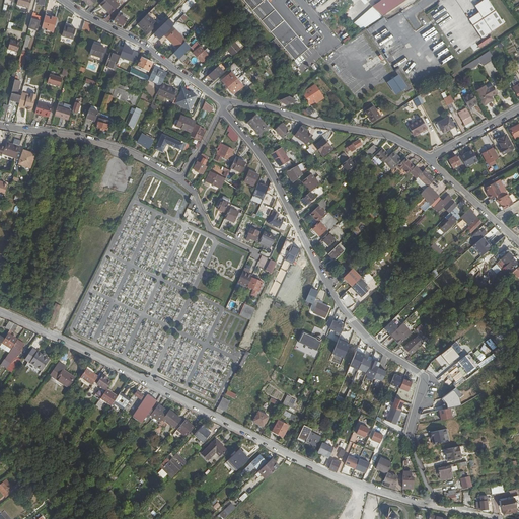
[(19,0),(18,5),(30,9),(32,0),(19,0)]
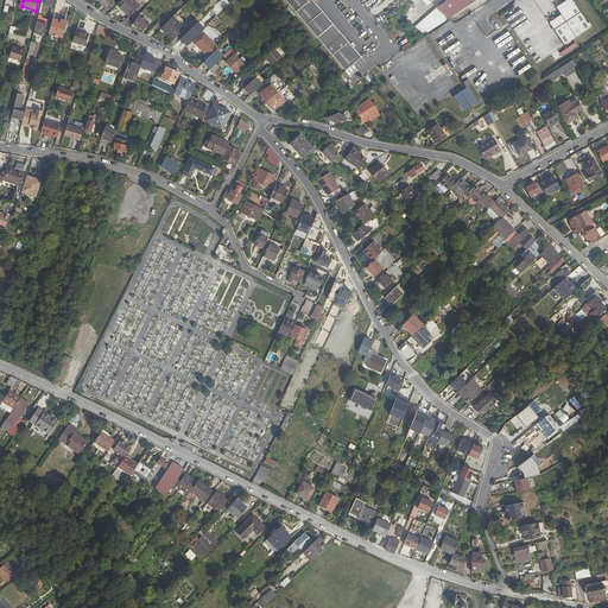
[(96,0),(107,10),(115,2),(113,0),(96,0)]
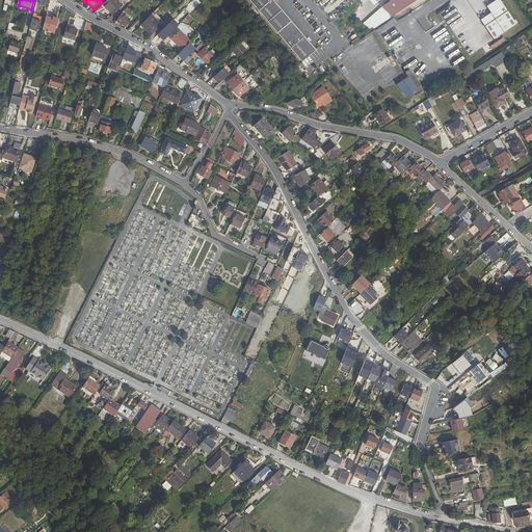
[(122,7),(114,0),(108,0),(103,5),(112,16),(122,7)]
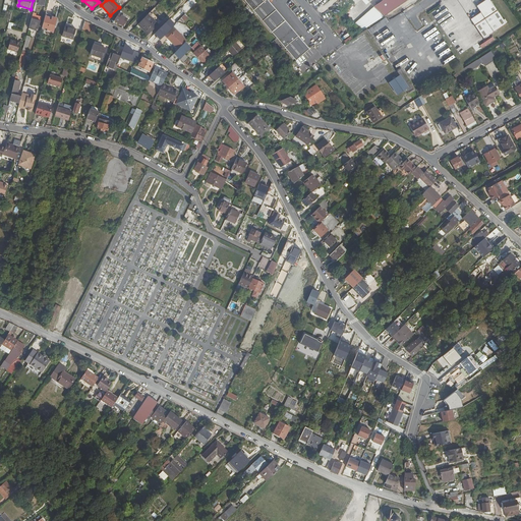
[(244,0),(295,59),(309,47),(269,0),(244,0)]
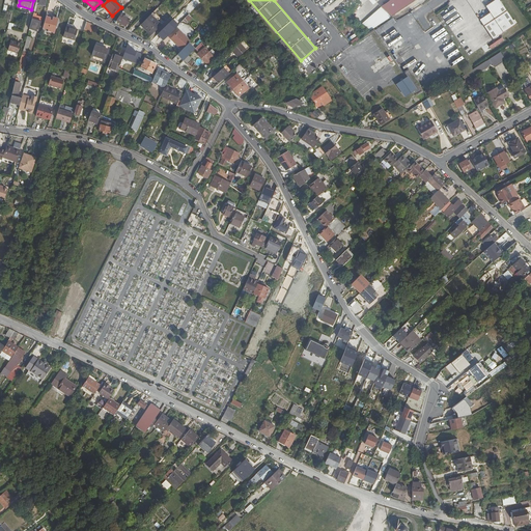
[(415,0),(394,0),(384,7),(395,17),(397,12),(415,0)]
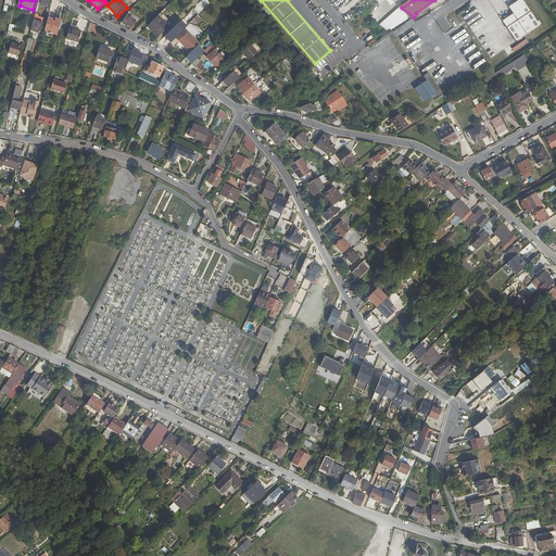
[(523,0),(517,0),(509,7),(514,13),(528,34),(541,25),(523,0)]
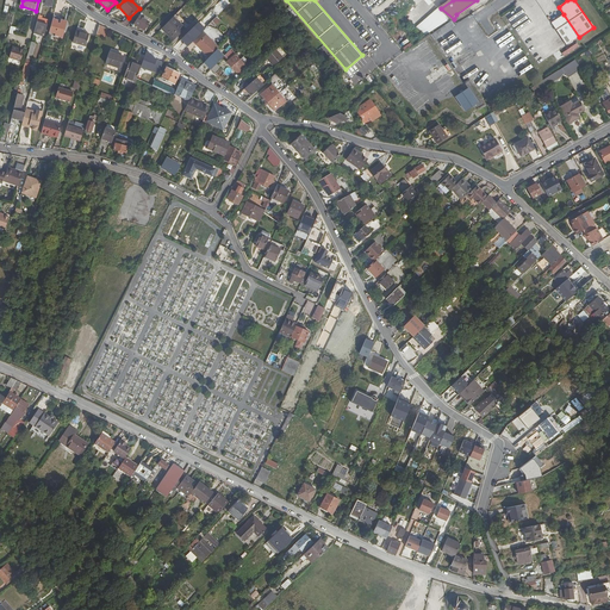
[(217,16),(223,10),(219,5),(212,12),(217,16)]
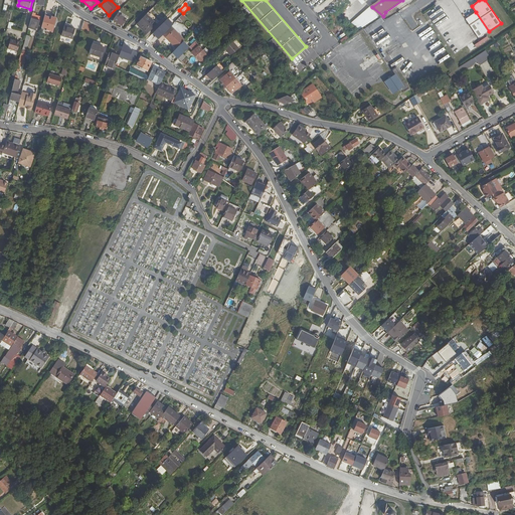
[(489,31),(476,12),(467,18),(480,37),(489,31)]
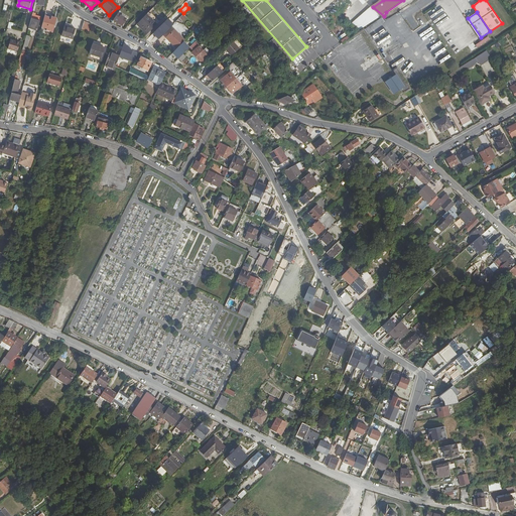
[(37,14),(34,13),(32,18),(30,27),(38,29),(40,24),(40,25),(42,20),(42,17),(36,16),(37,14)]
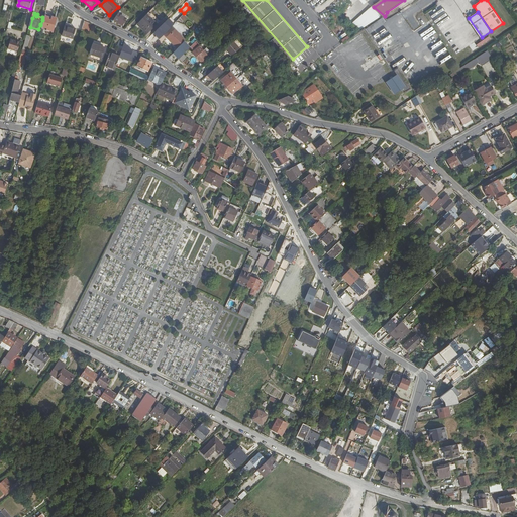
[(178,19),(182,23),(187,17),(183,13),(178,19)]
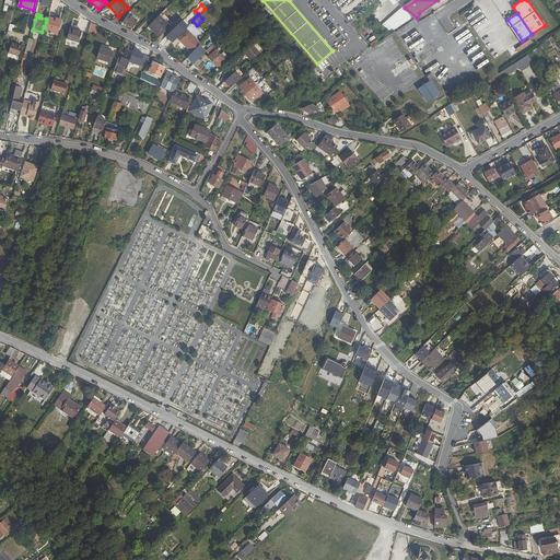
[(137,21),(128,15),(124,22),(130,26),(131,25),(133,26),(137,21)]
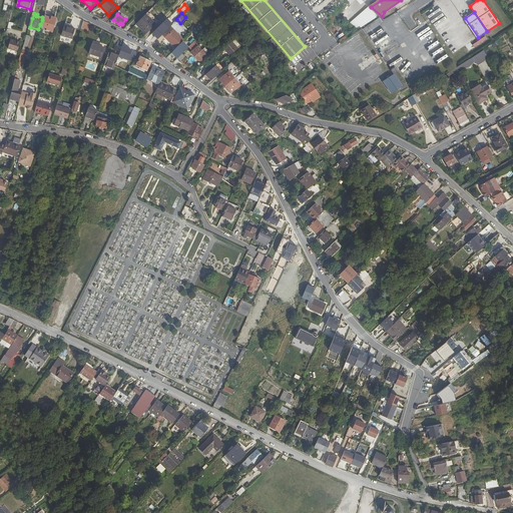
[(53,17),(46,15),(43,28),(48,30),(47,31),(54,33),(55,28),(56,28),(58,21),(55,20),(55,19),(53,18),(53,17)]
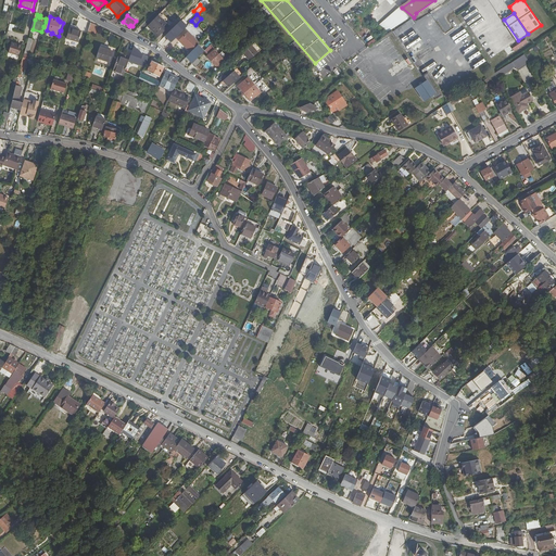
[(158,16),(150,24),(152,26),(149,28),(158,37),(167,27),(163,22),(158,16)]
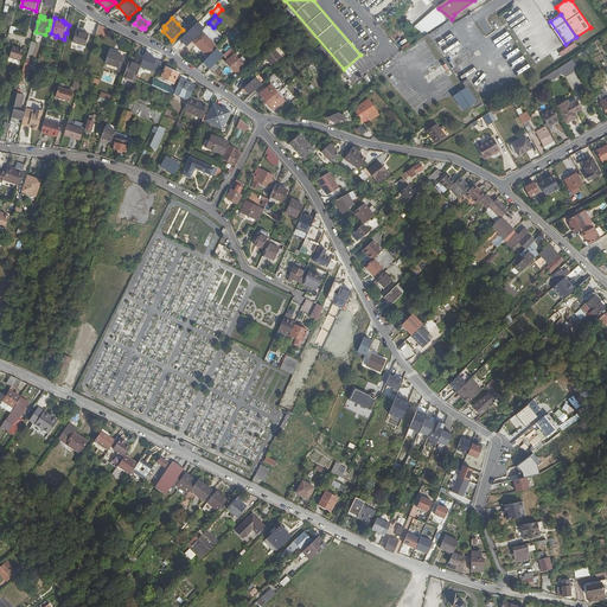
[(513,29),(522,43),(537,33),(528,19),(513,29)]
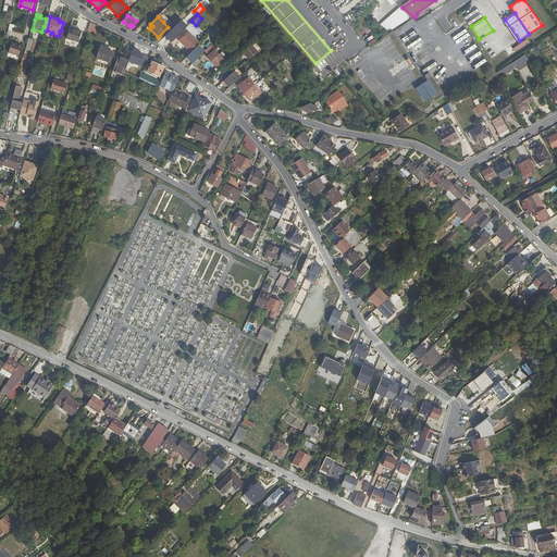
[(398,36),(417,24),(415,20),(395,32),(398,36)]
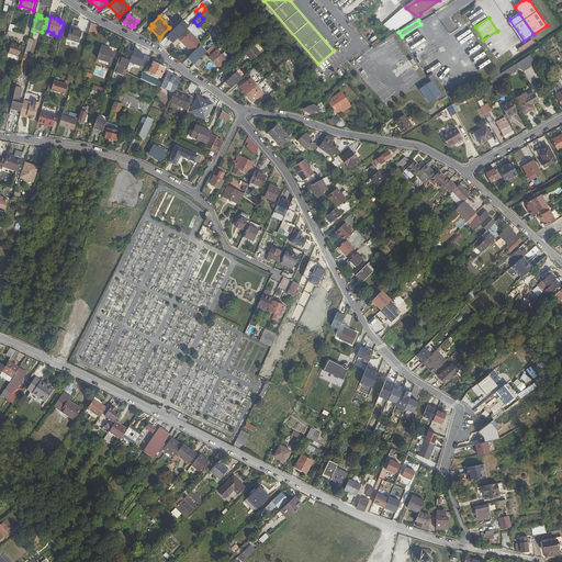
[(167,37),(172,43),(183,33),(189,27),(182,22),(178,26),(167,37)]
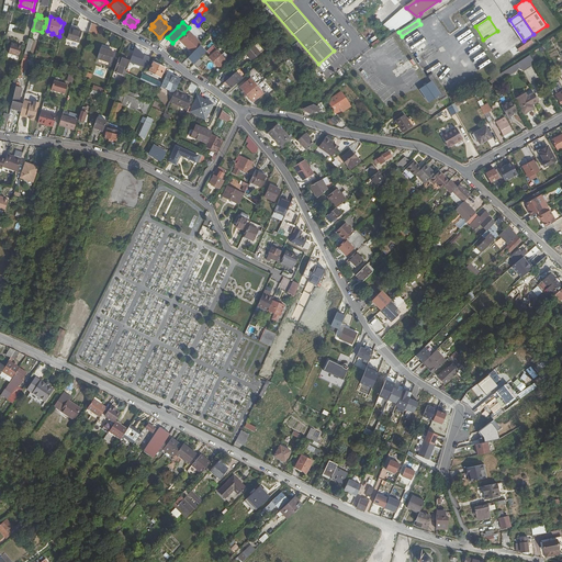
[(78,26),(72,25),(71,29),(68,40),(80,44),(83,32),(77,30),(78,26)]
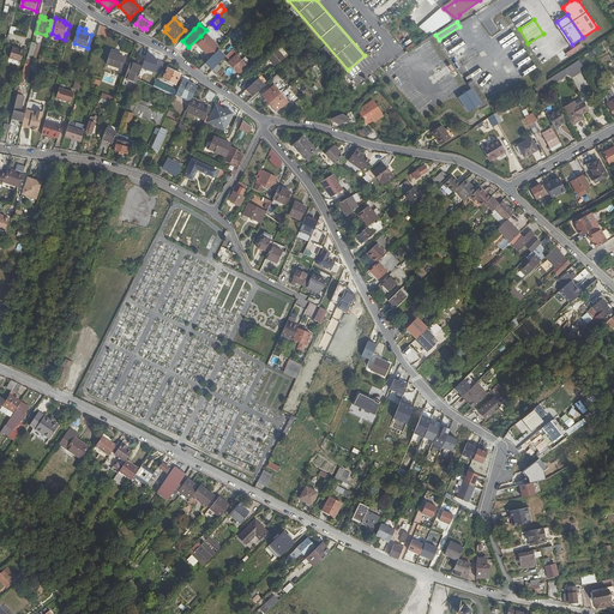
[(107,30),(101,28),(97,37),(106,41),(109,31),(107,30)]
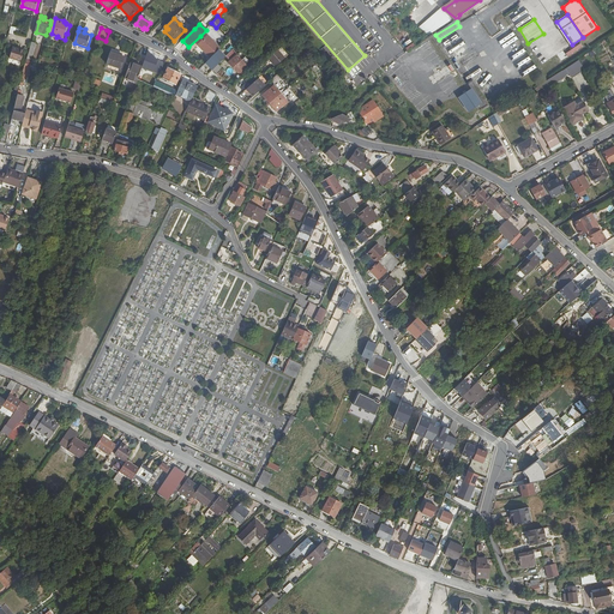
[(185,30),(174,41),(174,42),(186,30),(185,30)]
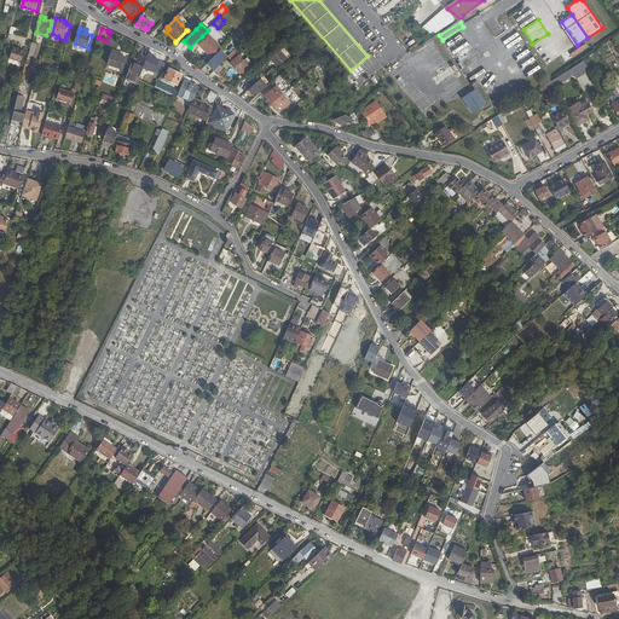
[(198,47),(212,59),(220,51),(221,50),(208,38),(198,47)]
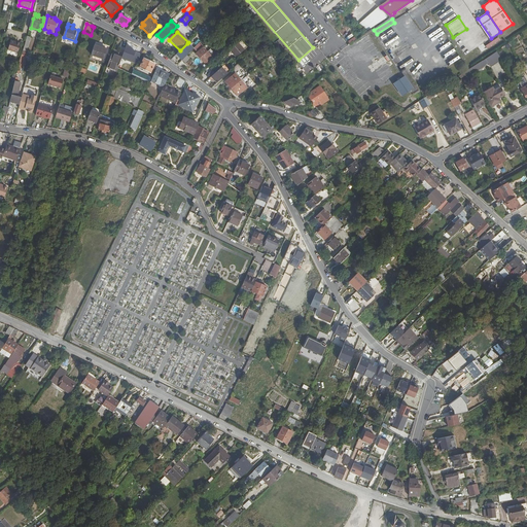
[(21,42),(11,39),(9,48),(19,51),(21,42)]
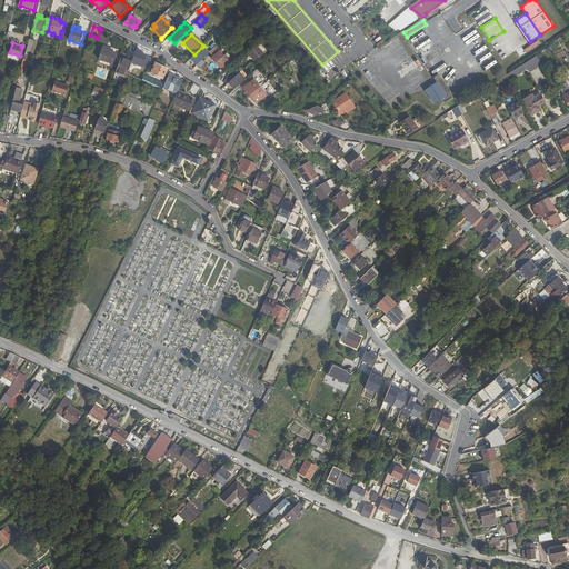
[(195,55),(189,60),(190,60),(191,59),(197,65),(195,66),(196,67),(197,66),(202,60),(209,53),(202,47),(195,55)]
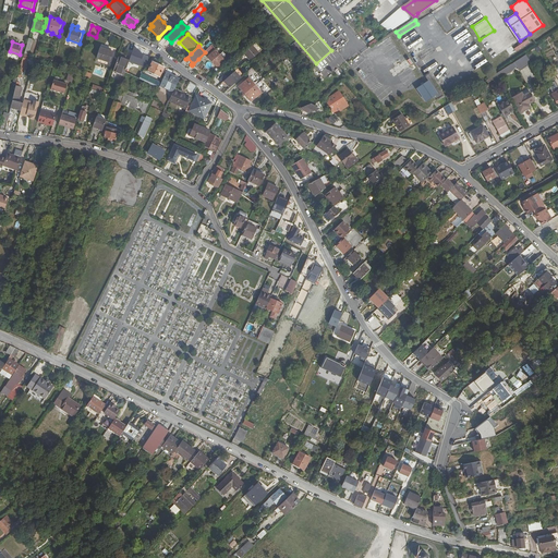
[(207,58),(209,59),(216,65),(222,59),(210,47),(205,51),(209,56),(207,58)]
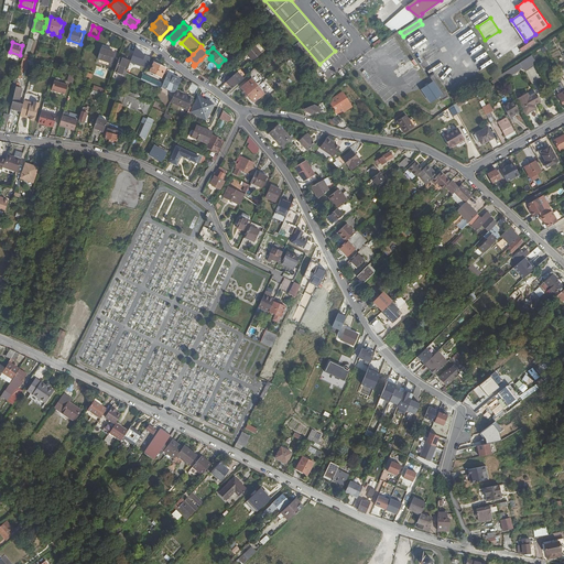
[(102,50),(99,60),(111,63),(116,54),(102,50)]
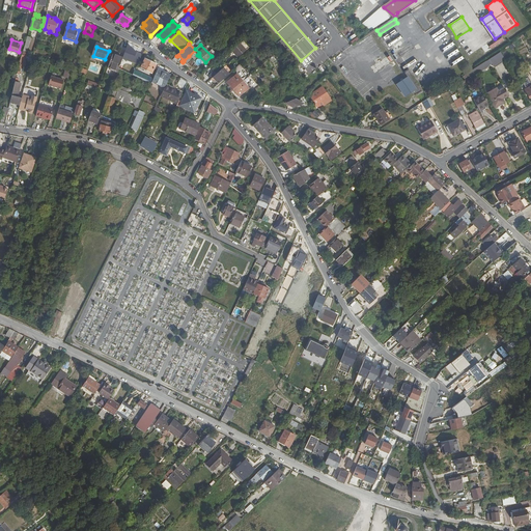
[(451,65),(464,58),(460,52),(459,52),(456,47),(444,53),(451,65)]
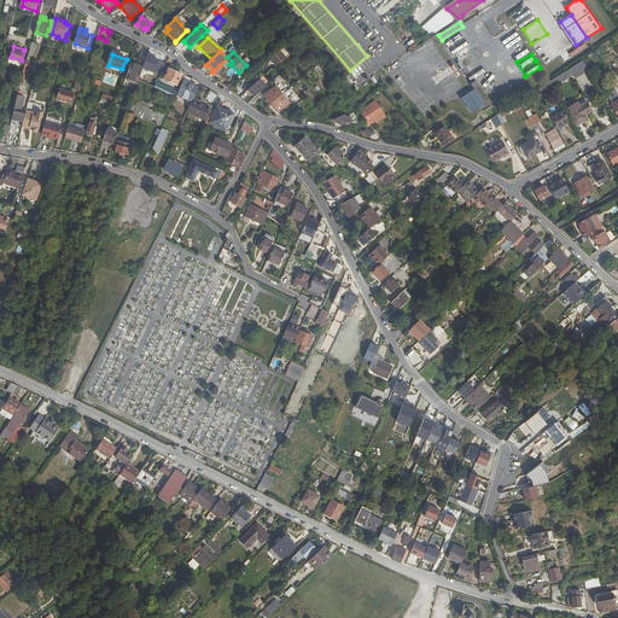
[(275,56),(270,60),(278,68),(283,63),(275,56)]
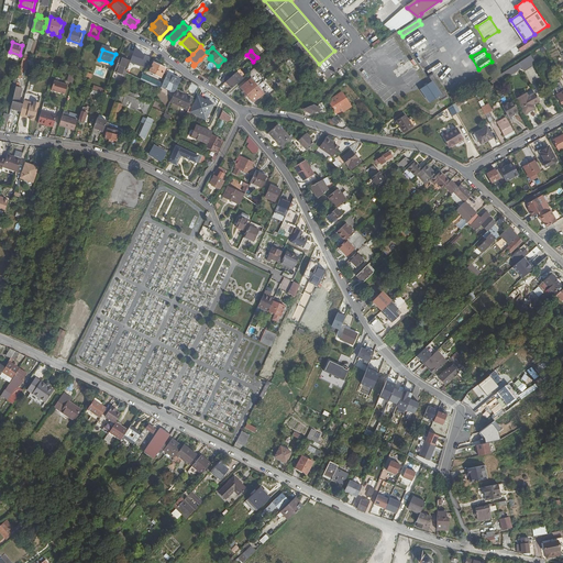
[(140,54),(134,53),(132,59),(131,63),(129,69),(134,72),(136,66),(138,62),(141,55),(140,54)]
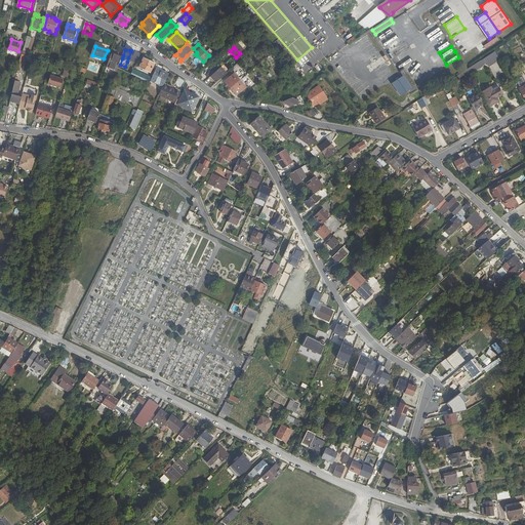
[(469,73),(470,74),(486,64),(488,66),(499,58),(494,51),(467,70),(469,73)]
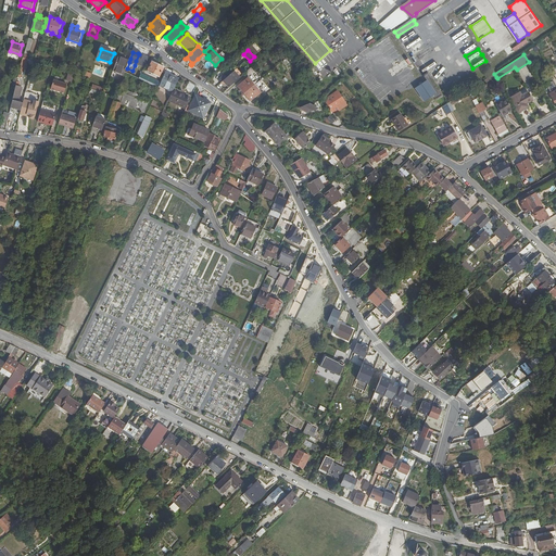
[(125,74),(127,68),(129,62),(118,58),(114,72),(124,75),(125,74)]
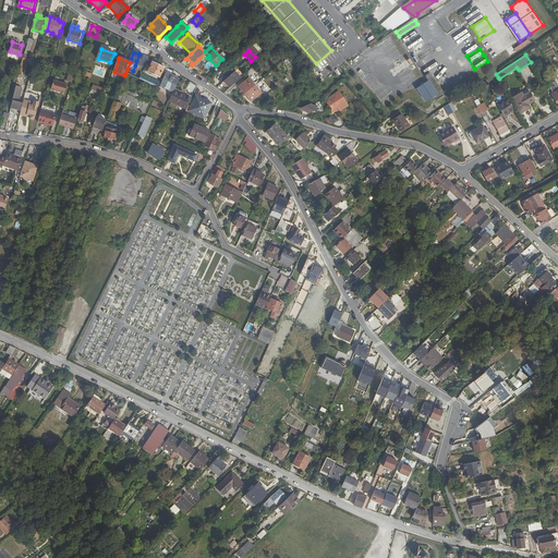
[(142,60),(140,68),(145,70),(149,60),(145,59),(144,61),(142,60)]
